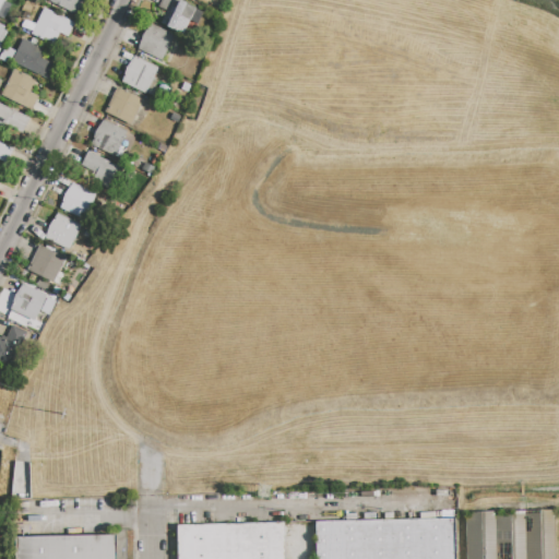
[(10,4),(3,1),(3,0),(0,0),(0,18),(3,20),(10,4)]
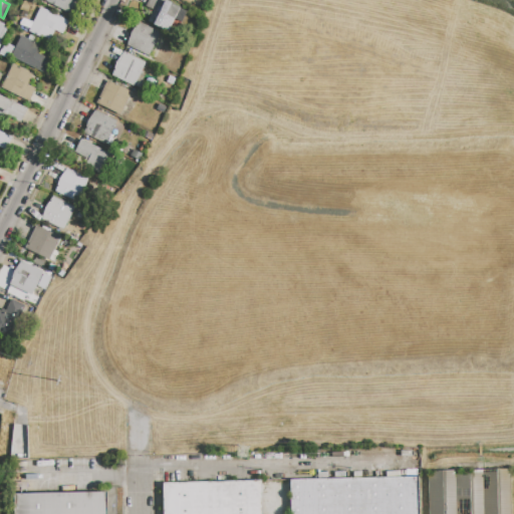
[(74,0),(78,2),(72,15),(40,0),(74,0)]
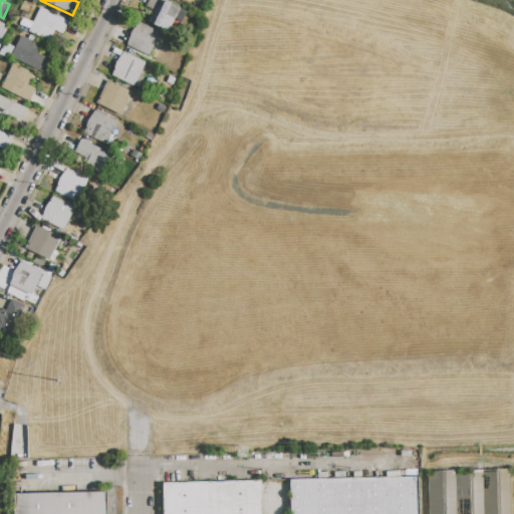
[(149,0),(165,0),(181,7),(180,8),(187,12),(182,23),(175,20),(169,32),(147,22),(152,12),(148,10),(148,3),(149,0)]
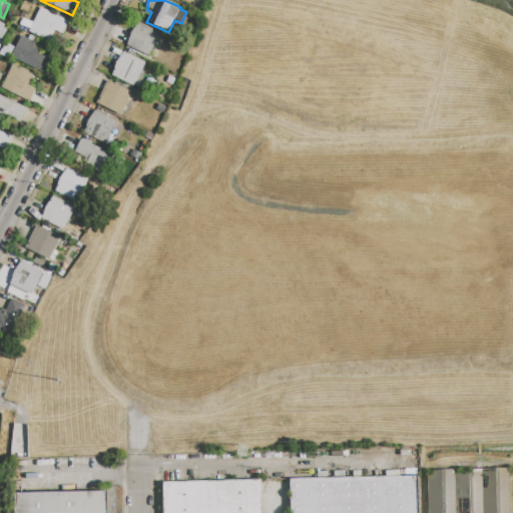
[(40,7),(68,21),(62,35),(55,31),(49,42),(28,32),(40,7)]
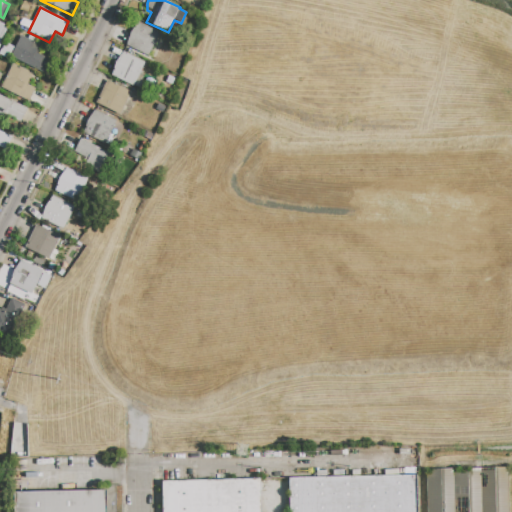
[(138,22),(160,33),(148,57),(126,46),(131,33),(138,22)]
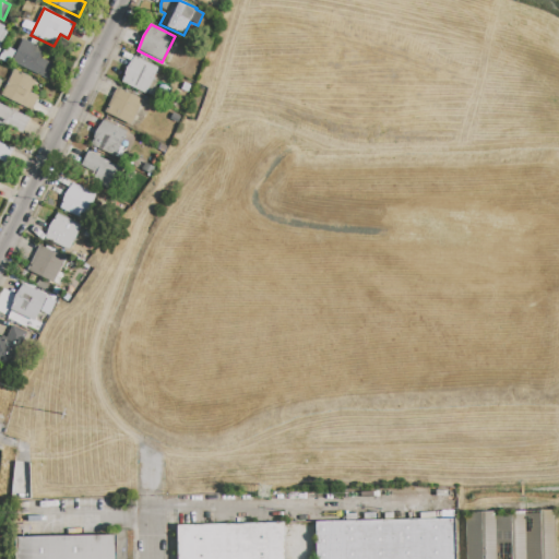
[(23,38),(44,49),(40,57),(55,64),(47,80),(11,61),(23,38)]
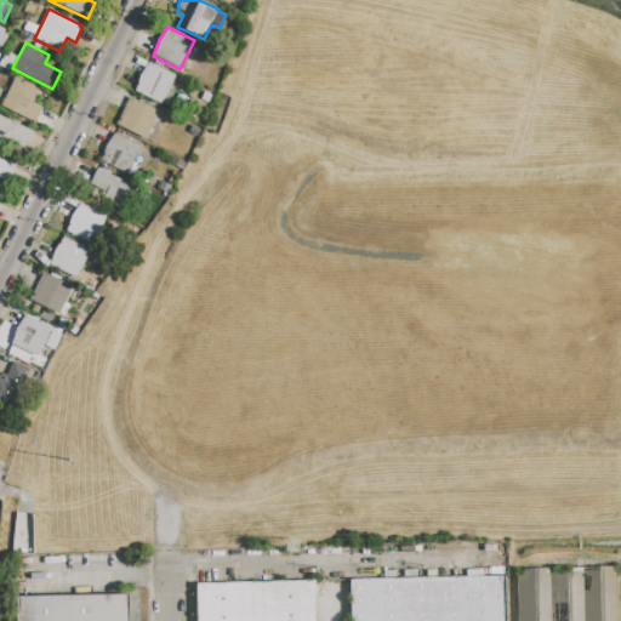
[(149,63),(176,77),(161,106),(135,92),(141,77),(149,63)]
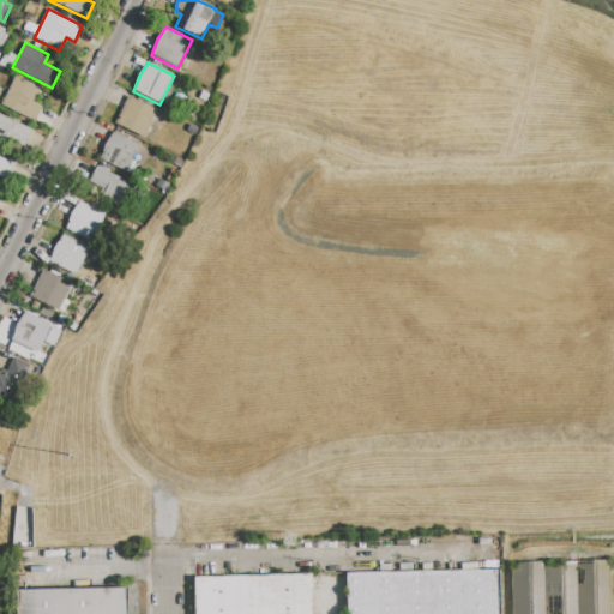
[(16,76),(41,89),(34,102),(42,107),(35,122),(1,106),(16,76)]
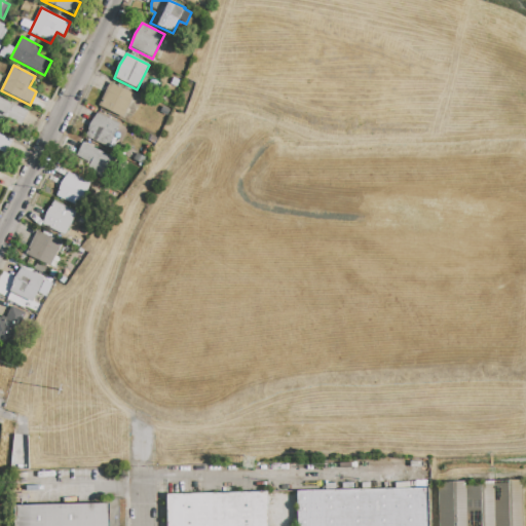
[(110,82),(135,95),(123,118),(99,106),(110,82)]
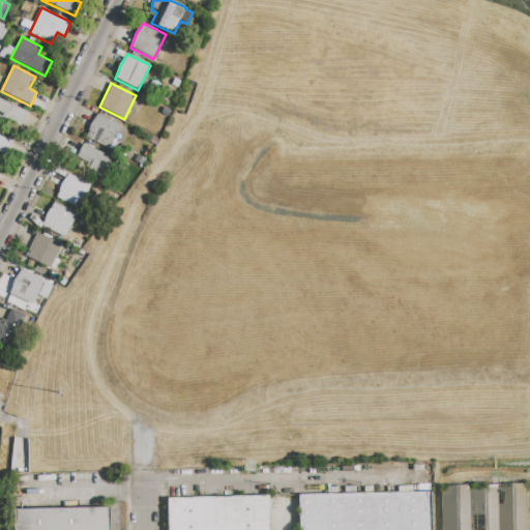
[(0,97),(28,112),(21,125),(3,116),(0,121),(0,97)]
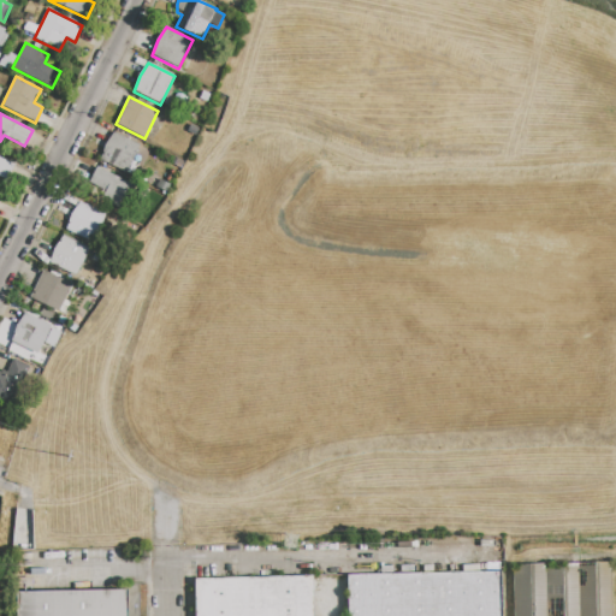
[(114,132),(141,144),(126,175),(100,161),(105,144),(114,132)]
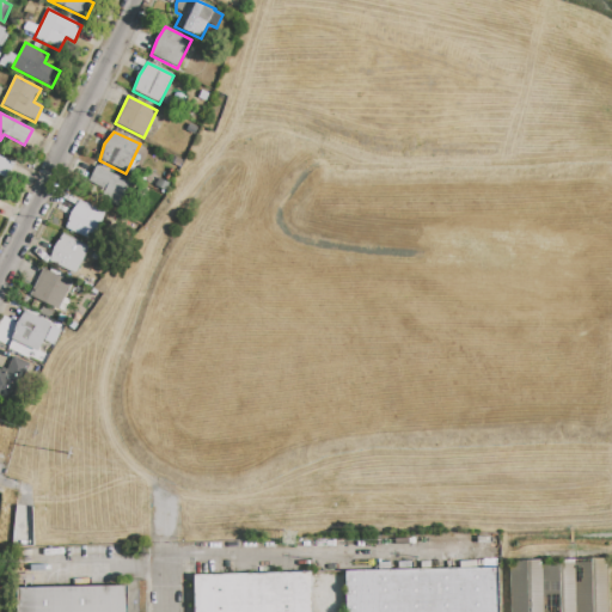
[(0,173),(5,177),(11,163),(0,157),(0,173)]
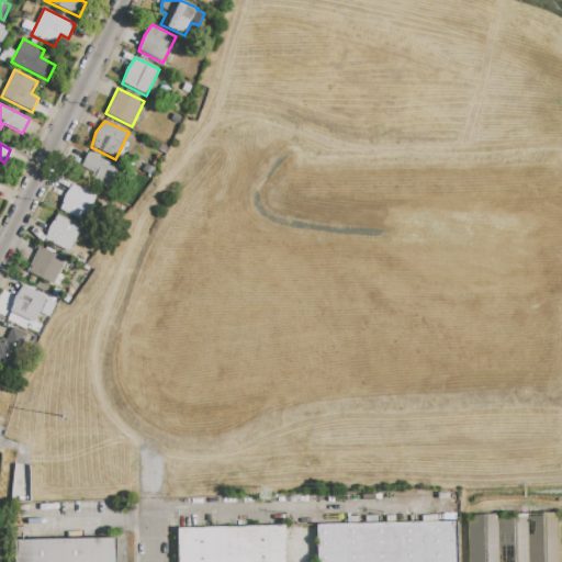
[(88,153),(124,169),(113,192),(91,182),(94,176),(80,169),(88,153)]
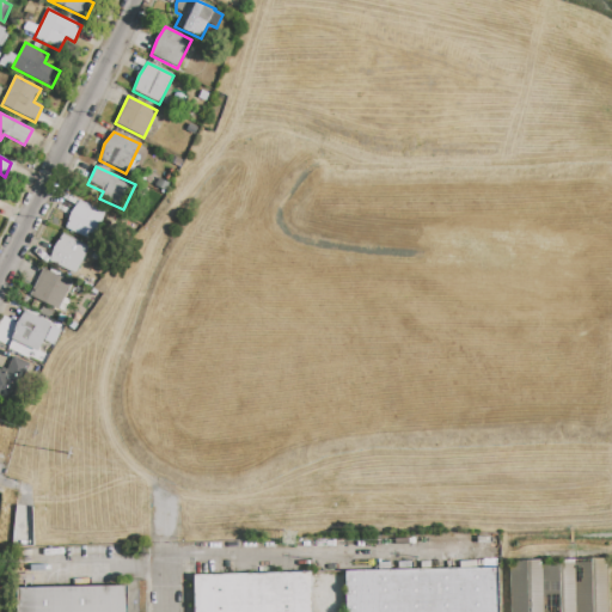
[(79,200),(106,213),(92,242),(66,228),(71,214),(79,200)]
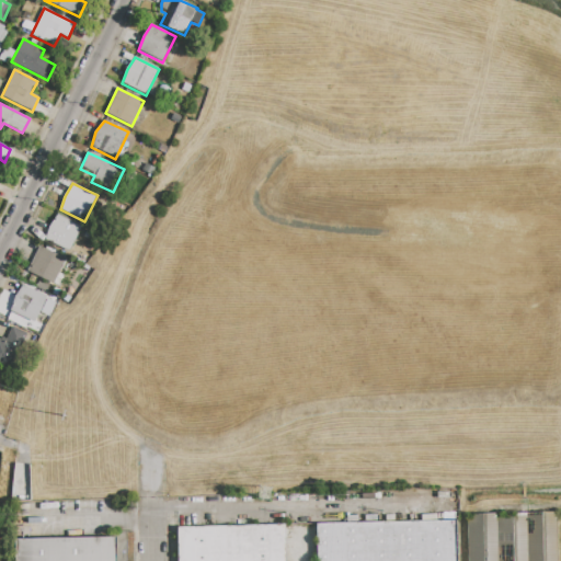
[(58,214),(81,226),(68,252),(45,241),(49,227),(58,214)]
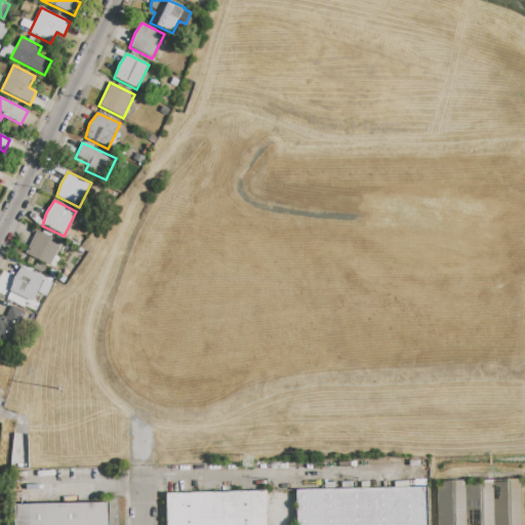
[(36,230),(63,243),(57,253),(58,254),(51,269),(25,255),(32,242),(30,242),(36,230)]
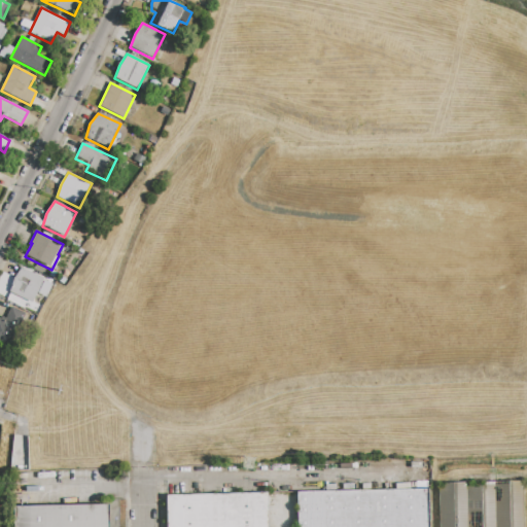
[(22,268),(44,279),(43,280),(54,284),(46,299),(36,294),(32,304),(9,292),(14,279),(22,268)]
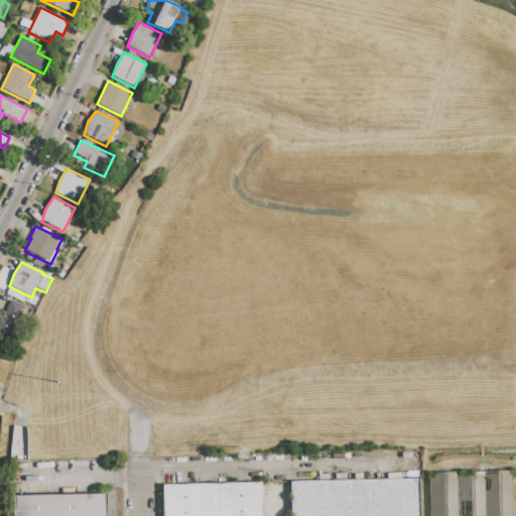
[(0,311),(1,312),(2,309),(6,311),(11,300),(25,306),(9,343),(0,338),(0,311)]
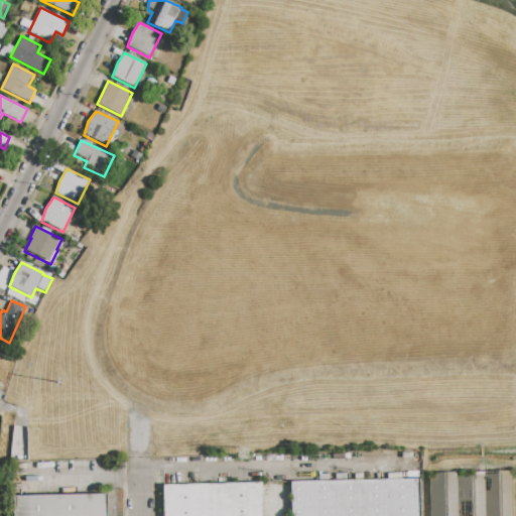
[(430,515),(430,473),(513,472),(513,515),(430,515)]
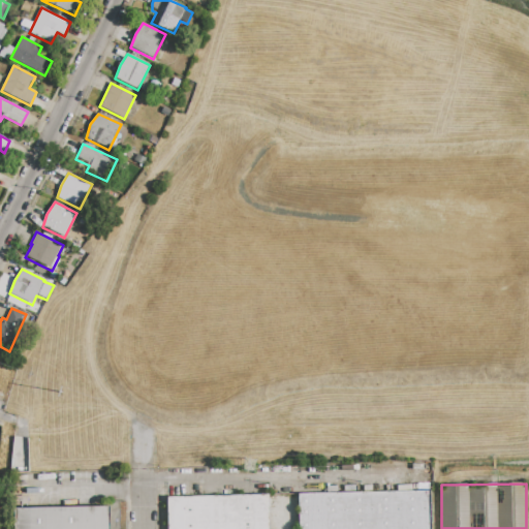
[(298,528),(298,494),(431,492),(431,528),(298,528)]
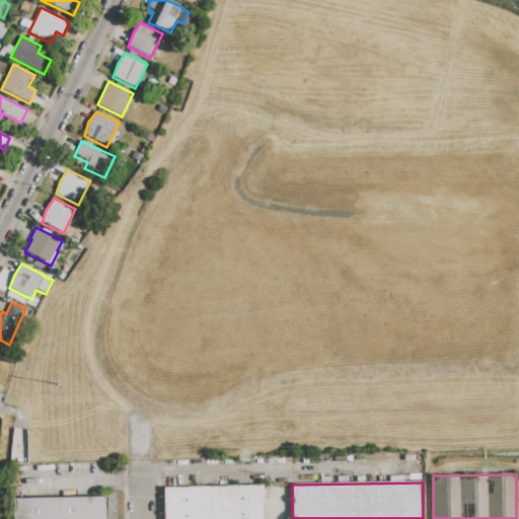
[(163,518),(163,488),(264,486),(264,518),(163,518)]
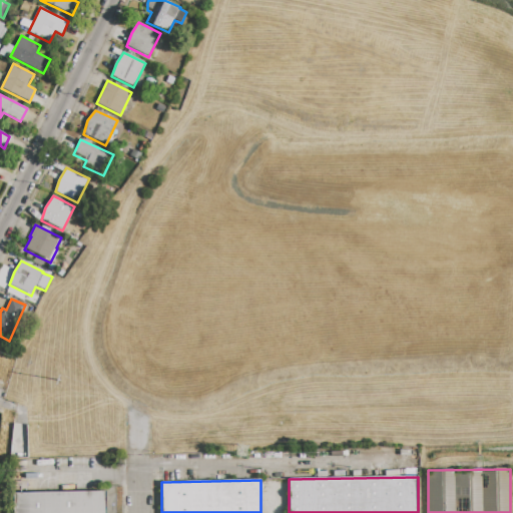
[(14,512),(14,494),(107,492),(107,512),(14,512)]
